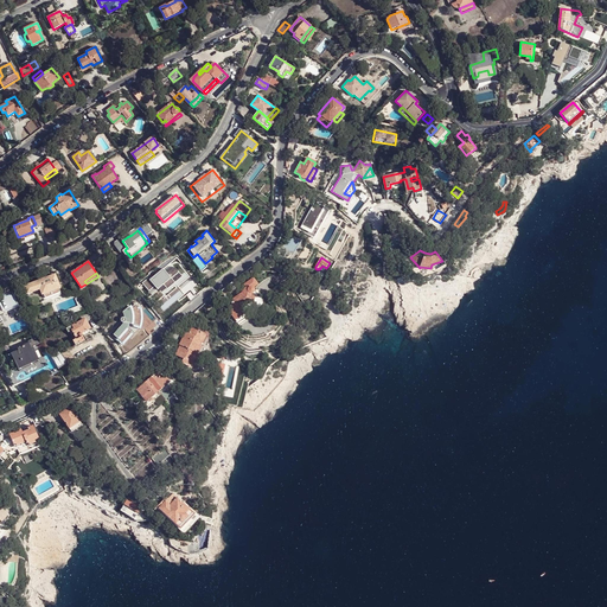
[(25,287),(21,288),(25,295),(27,294),(40,291),(43,295),(44,301),(62,294),(59,289),(61,288),(56,275),(25,287)]
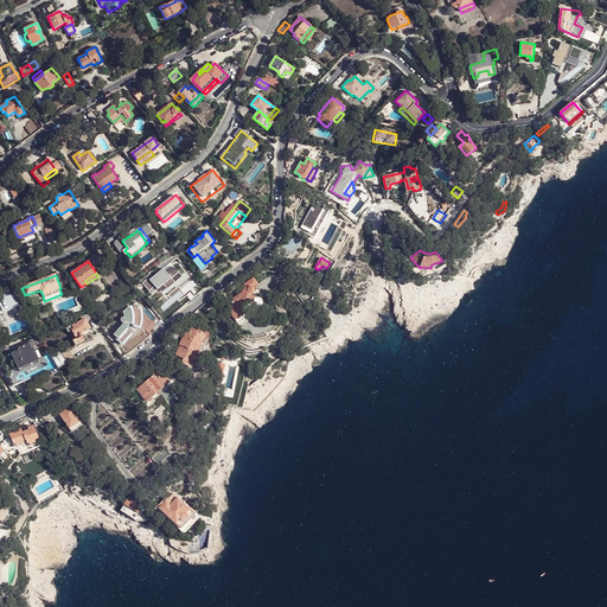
[(241,288),(236,292),(237,293),(232,296),(234,298),(232,299),(236,304),(237,302),(242,310),(243,308),(243,307),(253,301),(254,300),(254,299),(254,298),(254,296),(251,293),(254,292),(254,291),(254,289),(254,288),(254,287),(251,287),(250,287),(249,287),(248,288),(247,287),(242,289),(241,288)]
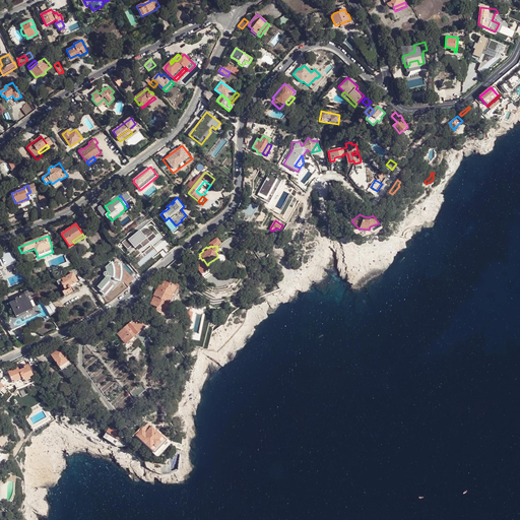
[(7,266),(14,263),(11,256),(4,259),(7,266)]
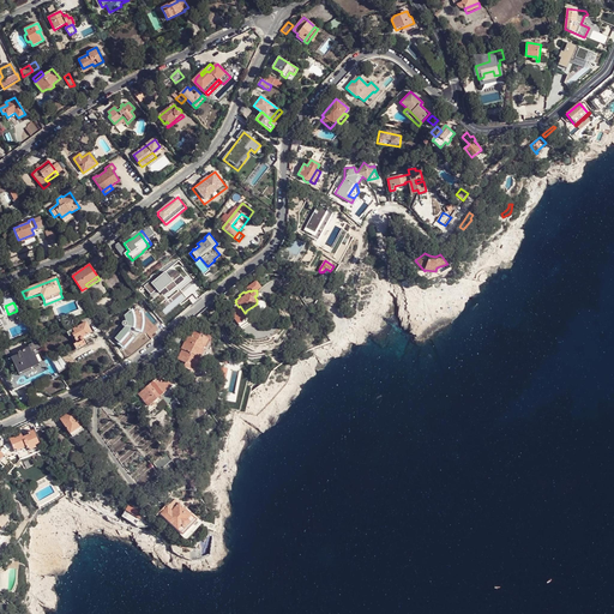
[(126,344),(125,342),(131,336),(132,335),(130,332),(132,329),(138,331),(139,330),(139,325),(139,320),(139,314),(137,309),(132,313),(131,311),(124,317),(125,321),(124,321),(122,323),(122,324),(122,325),(122,326),(124,326),(124,330),(121,332),(118,337),(119,338),(118,341),(116,343),(122,348),(126,344)]
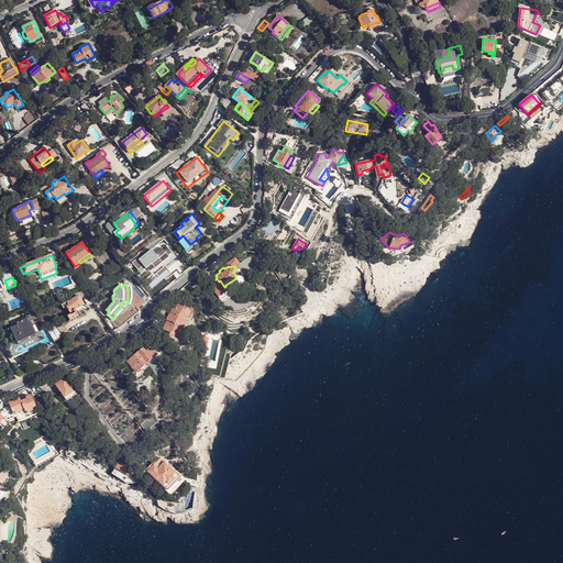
[(67,307),(68,309),(72,315),(68,317),(72,322),(81,317),(78,312),(86,308),(79,296),(67,302),(62,305),(64,308),(65,308),(67,307)]
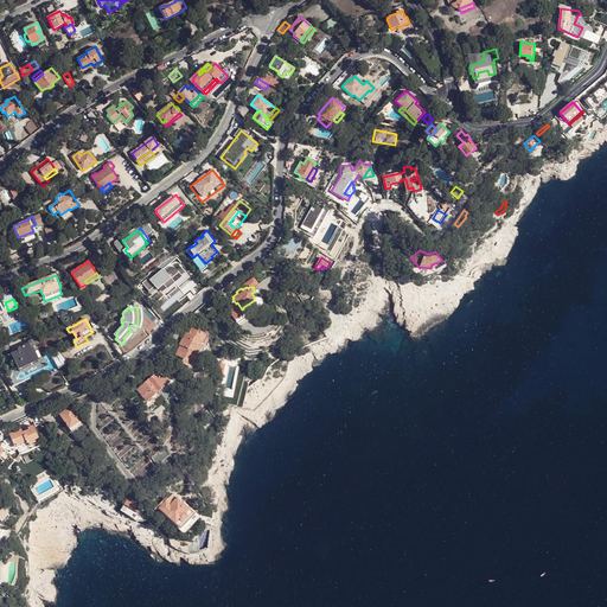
[(186,337),(184,336),(179,345),(180,345),(176,355),(180,357),(184,359),(181,362),(181,363),(190,368),(196,353),(196,352),(204,333),(191,327),(189,333),(186,337)]
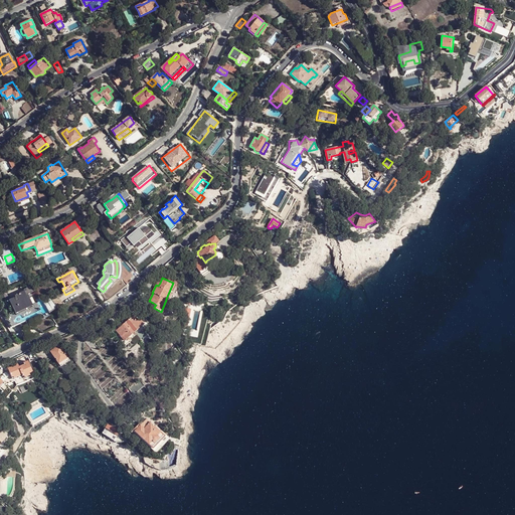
[(175,284),(173,283),(166,299),(166,300),(168,300),(175,284)]
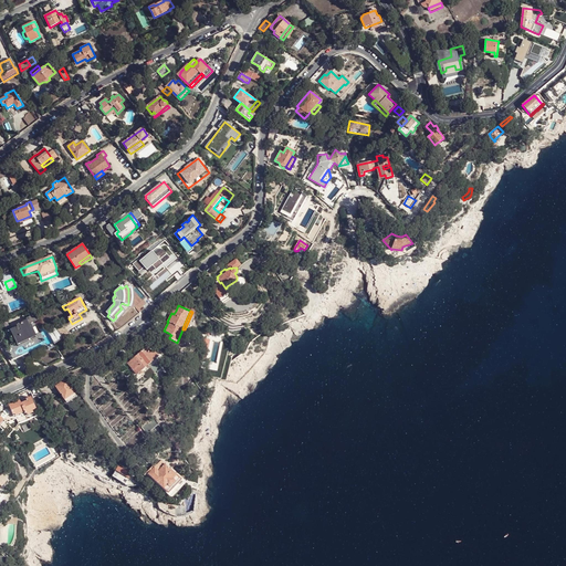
[(28,325),(31,324),(33,323),(31,316),(27,318),(27,321),(17,325),(18,327),(11,329),(17,342),(22,339),(22,341),(35,334),(31,325),(29,326),(28,325)]
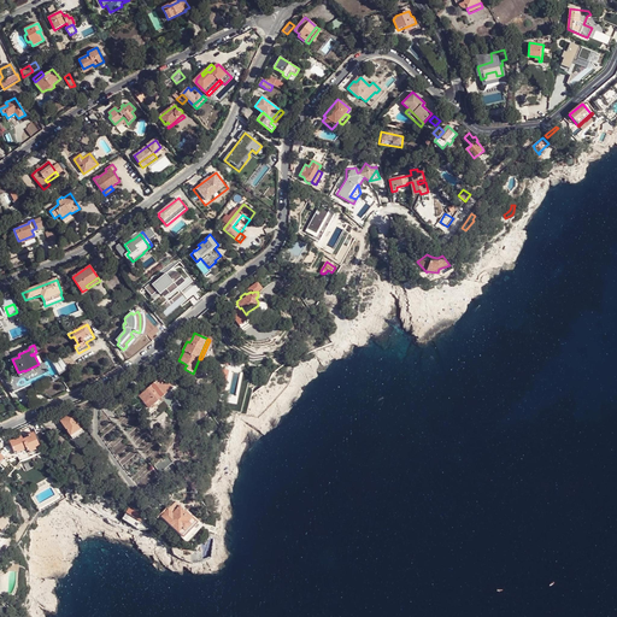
[(62,356),(52,362),(59,375),(69,369),(62,356)]
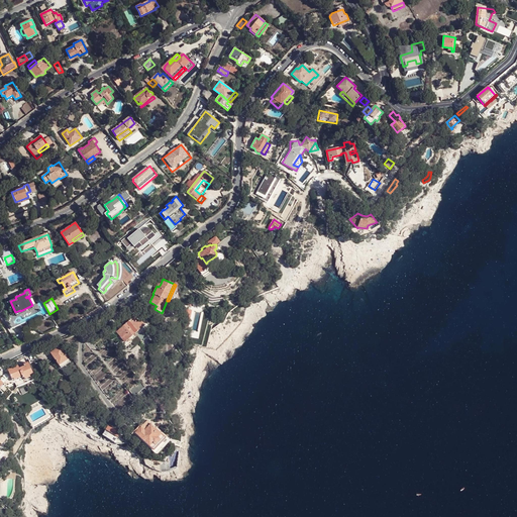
[(169,301),(167,301),(162,313),(164,314),(170,302),(169,301)]
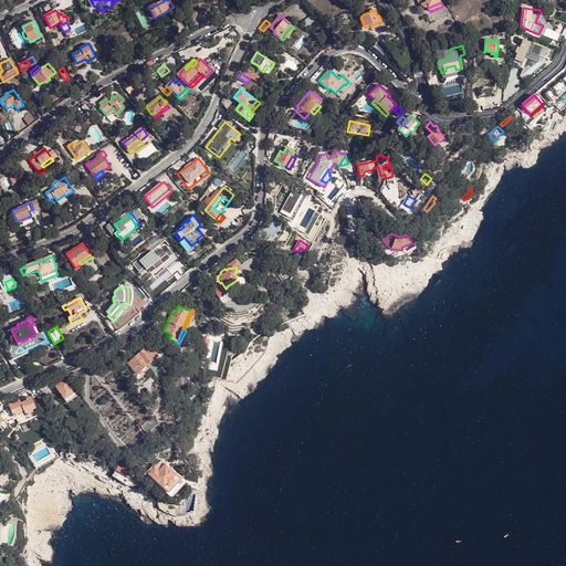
[(40,337),(22,346),(23,348),(24,347),(28,354),(44,346),(40,337)]
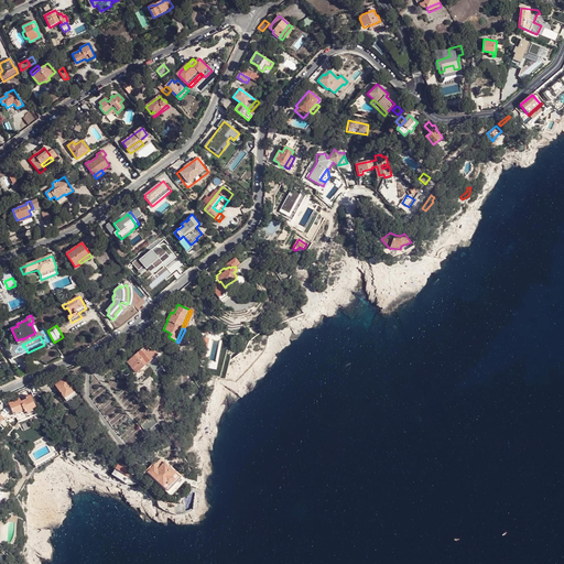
[(23,347),(22,345),(8,351),(12,359),(28,353),(24,346),(23,347)]
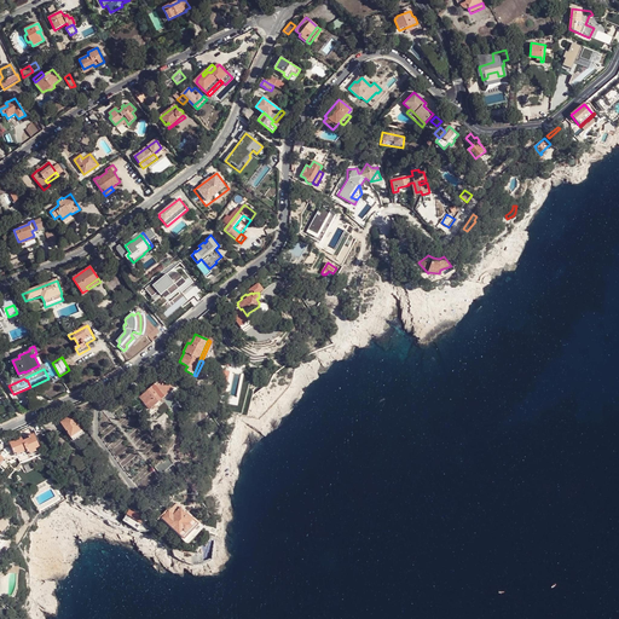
[(158,408),(165,403),(171,397),(172,398),(179,391),(173,383),(171,386),(169,383),(163,387),(158,381),(151,387),(150,388),(140,397),(144,401),(142,404),(151,416),(160,409),(158,408)]
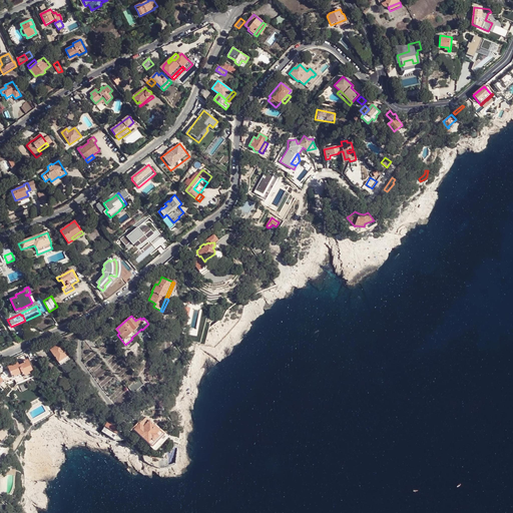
[(105,321),(99,326),(101,328),(103,331),(109,327),(105,321)]
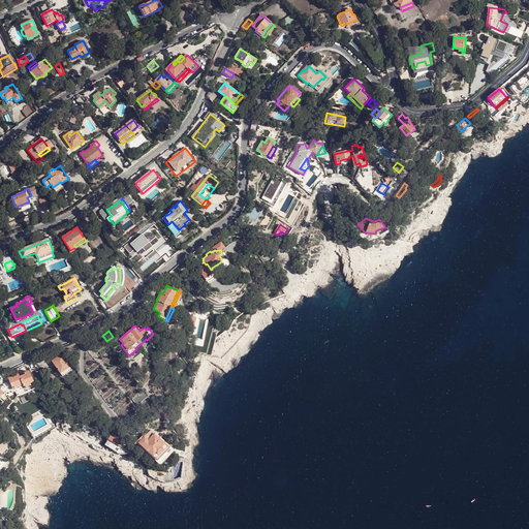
[(34,338),(38,345),(45,342),(42,334),(34,338)]
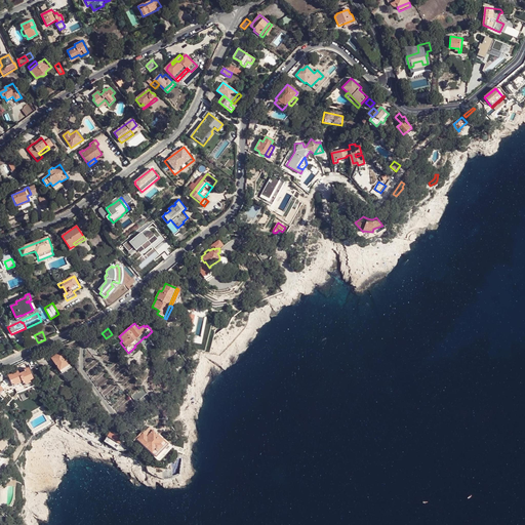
[(145,336),(139,341),(144,346),(149,341),(146,337),(145,336)]
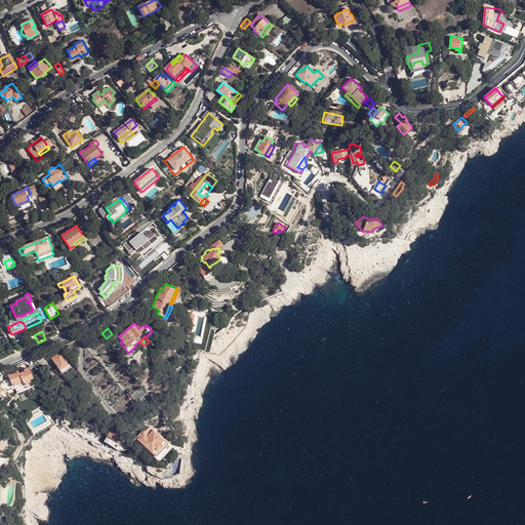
[(68,355),(71,361),(78,357),(75,351),(68,355)]
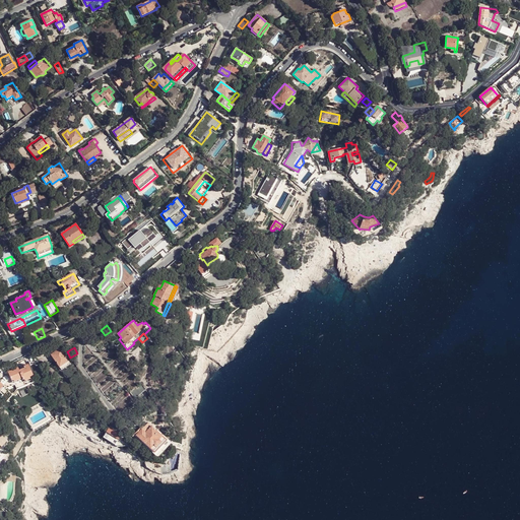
[(60,368),(68,362),(60,349),(56,351),(52,354),(60,368)]
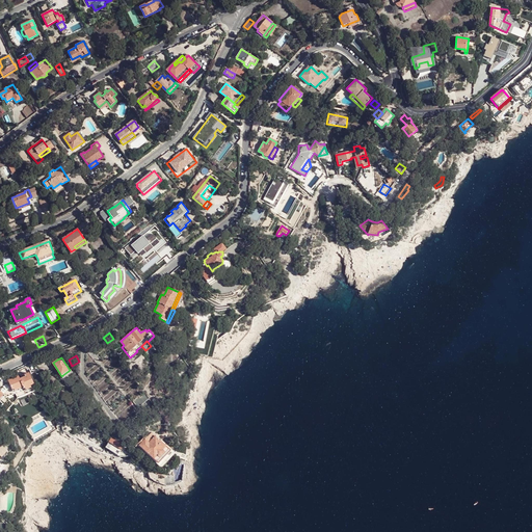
[(72,369),(70,370),(61,376),(60,377),(63,382),(76,374),(72,369)]
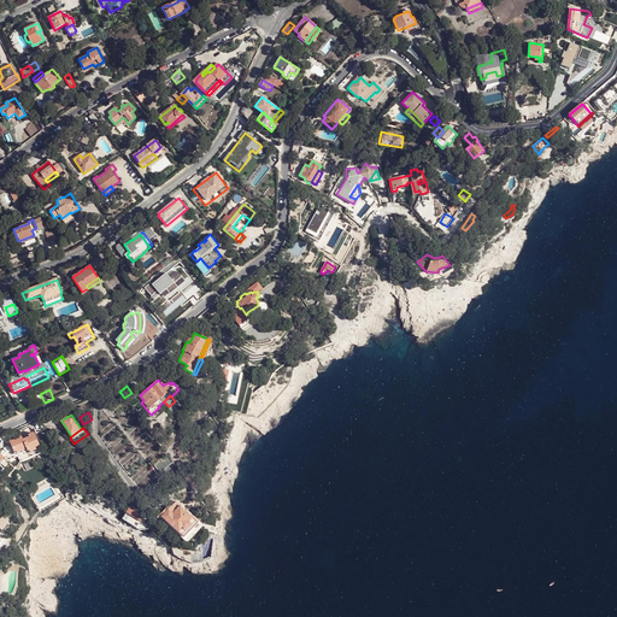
[(37,452),(41,450),(43,450),(41,445),(40,446),(34,433),(29,436),(29,438),(23,440),(23,439),(22,436),(15,440),(10,441),(13,450),(12,450),(11,451),(10,452),(10,453),(11,454),(12,454),(13,454),(17,453),(27,450),(28,451),(29,451),(30,452),(36,450),(37,452)]
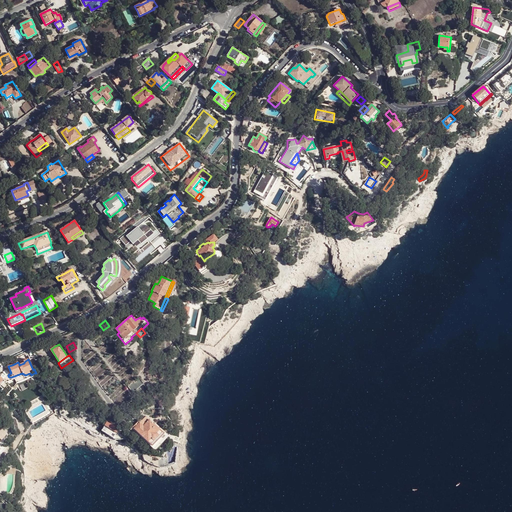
[(26,379),(25,375),(24,374),(23,374),(22,373),(14,376),(17,383),(23,380),(26,379)]
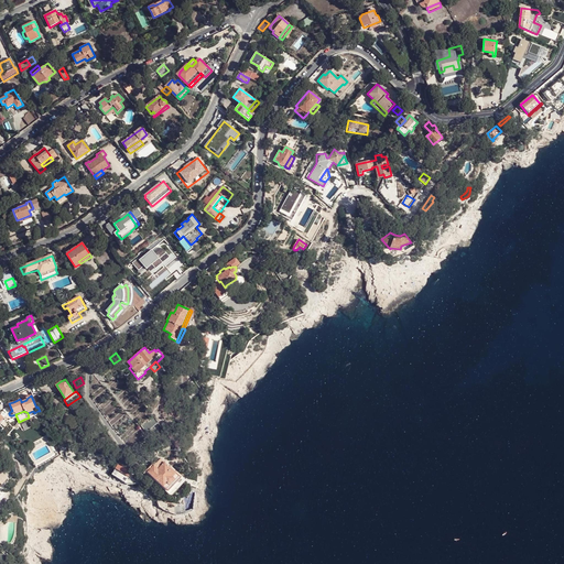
[(29,418),(25,419),(29,425),(35,422),(33,415),(29,418)]
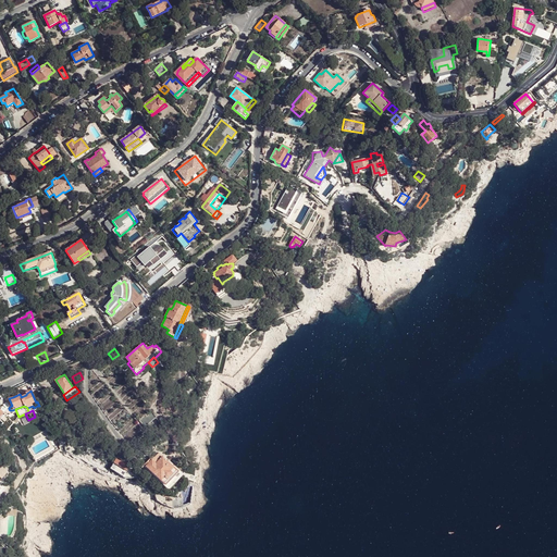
[(152,412),(138,420),(147,433),(160,425),(152,412)]
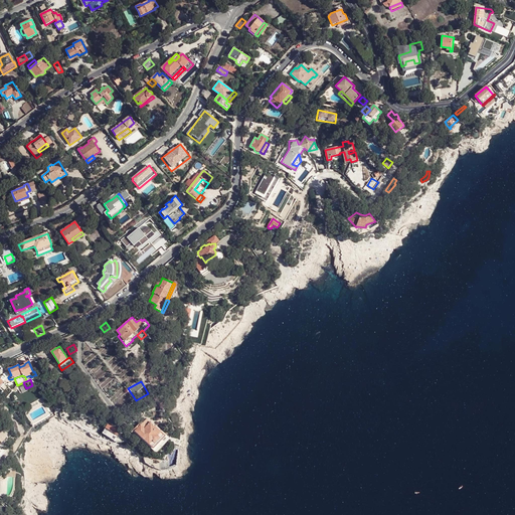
[(142,421),(140,424),(144,428),(150,422),(147,419),(143,423),(142,421)]
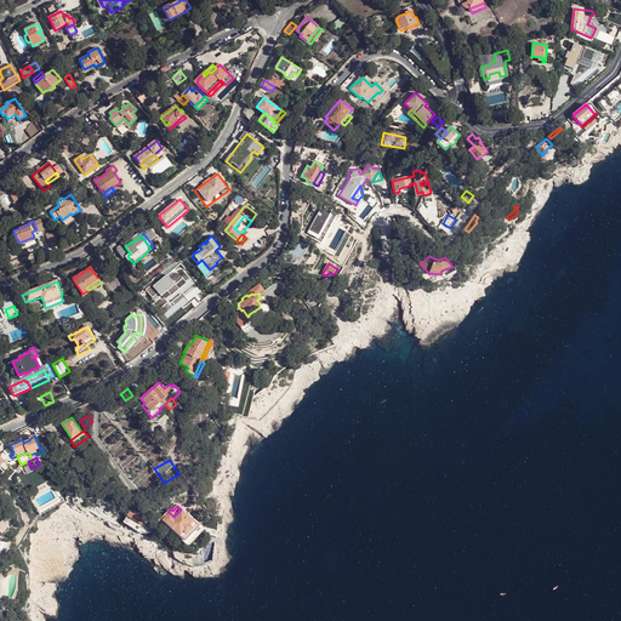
[(143,523),(146,518),(131,510),(129,513),(124,523),(137,531),(140,528),(144,524),(143,523)]
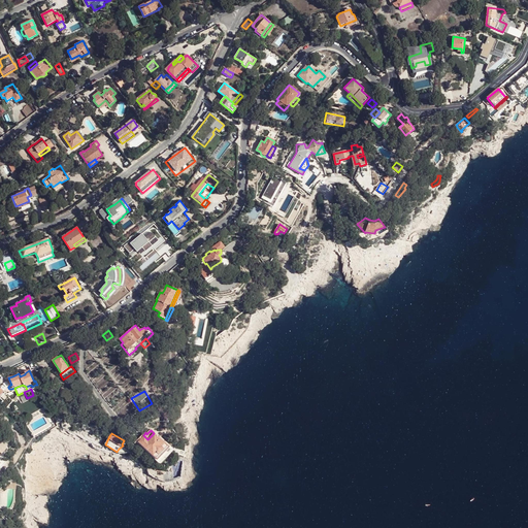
[(154,456),(165,443),(154,433),(147,439),(143,435),(137,440),(154,456)]
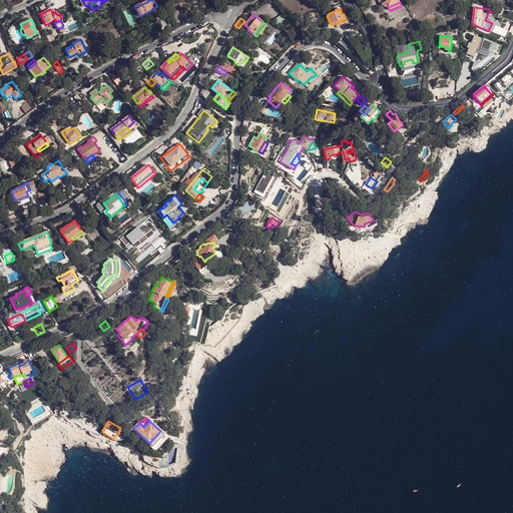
[(164,435),(160,431),(149,443),(153,447),(155,445),(157,447),(163,440),(161,438),(164,435)]
